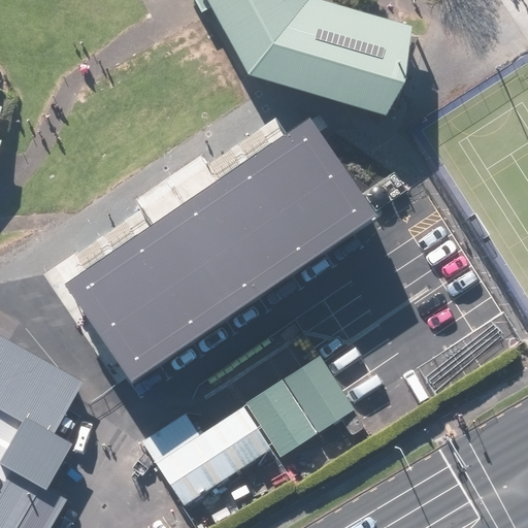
[(196,0),(242,85),(378,126),(406,35),(307,5),(303,0),(196,0)]
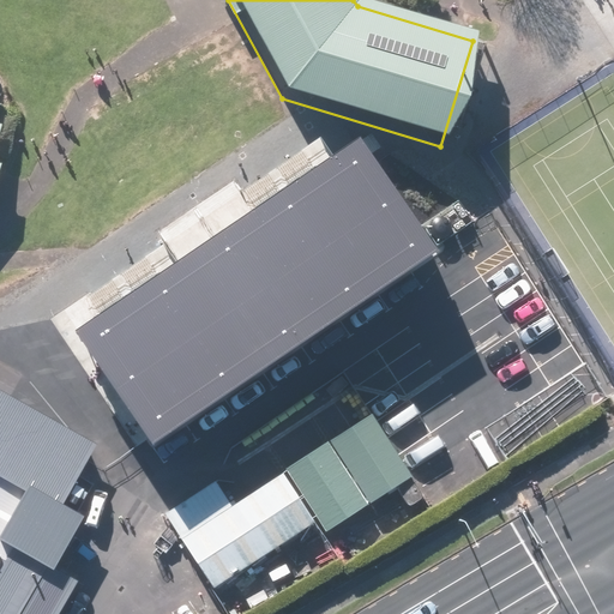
[(356,132),(79,323),(160,439),(437,247),(356,132)]
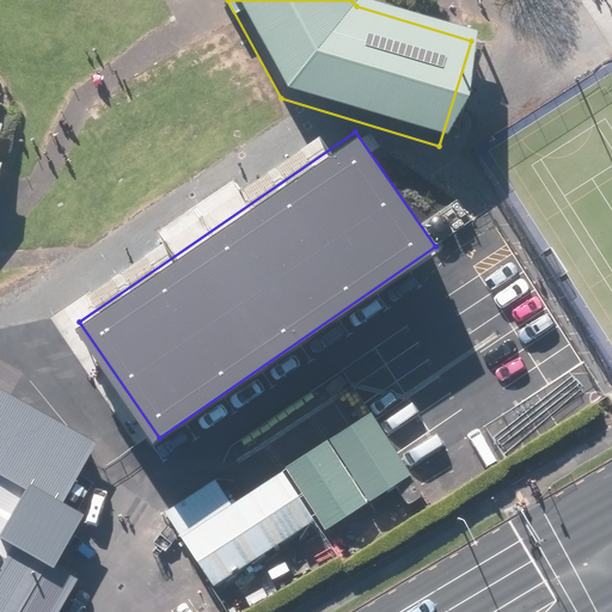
[(0,611),(60,611),(77,582),(50,568),(79,518),(57,506),(90,446),(0,396),(0,611)]
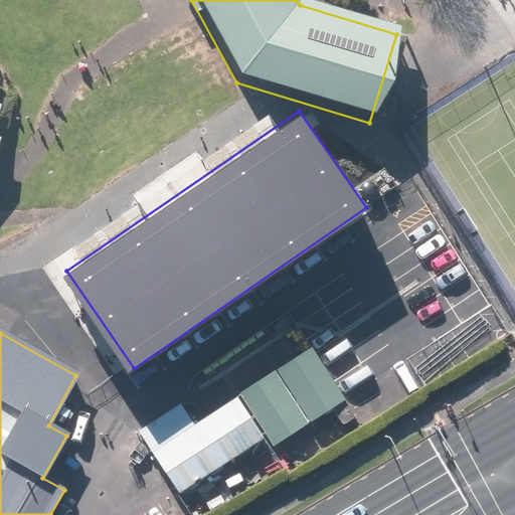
[(343,399),(309,349),(276,370),(309,421),(343,399)]
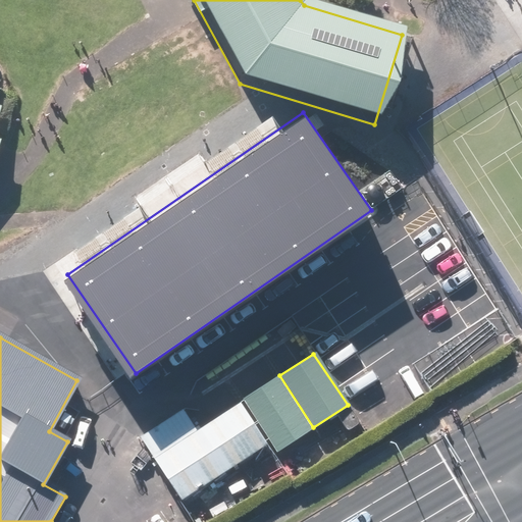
[(181,410),(139,437),(179,501),(266,445),(239,403),(195,431),(181,410)]
